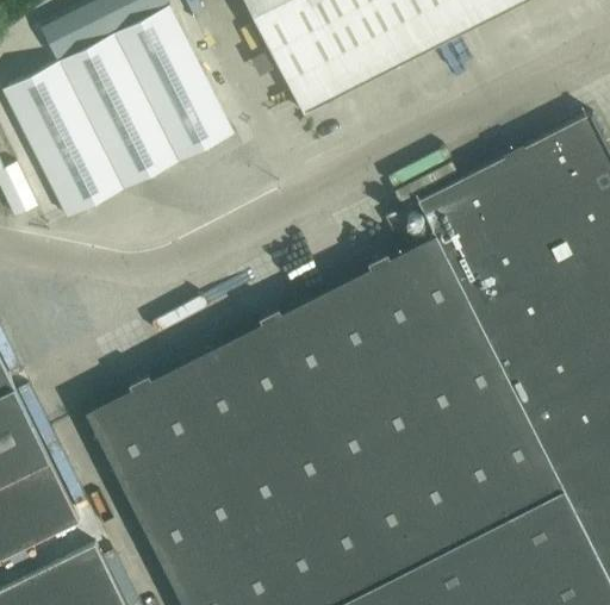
[(165,0),(103,0),(41,31),(56,61),(168,5),(165,0)]
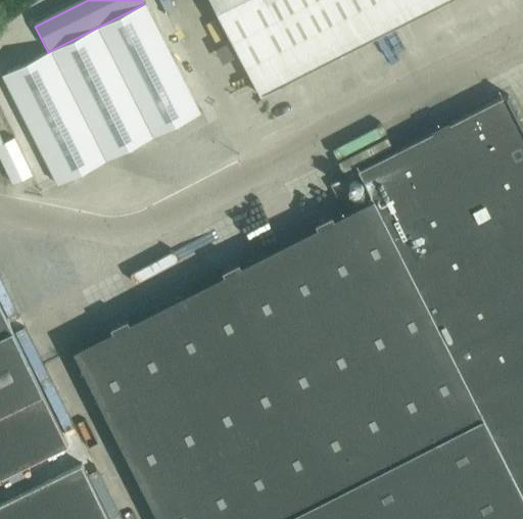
[(210,0),(254,87),(427,0),(210,0)]
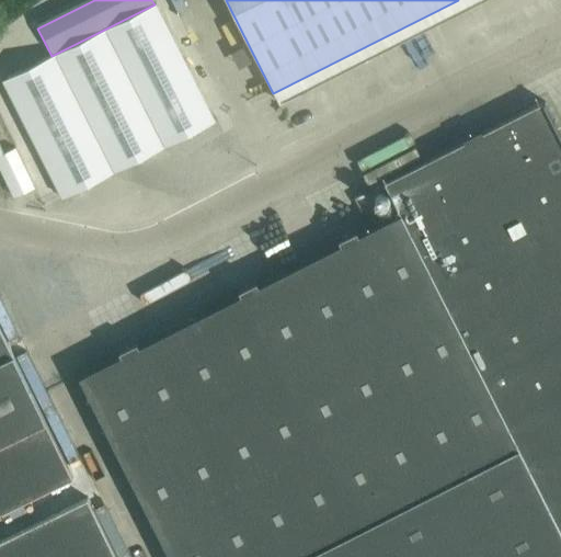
[(104,32),(163,149),(215,124),(156,7),(104,32)]
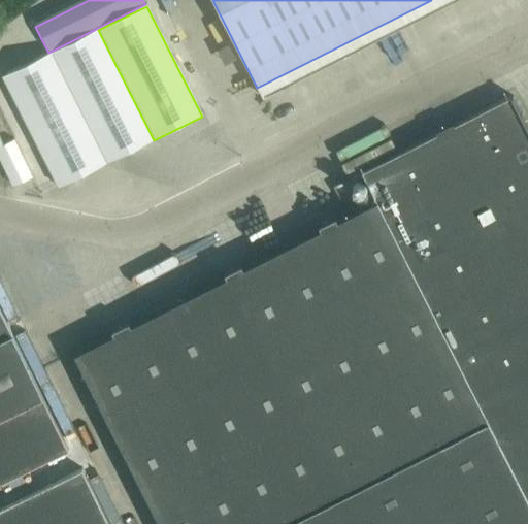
[(51,55),(106,165),(154,140),(98,30),(51,55)]
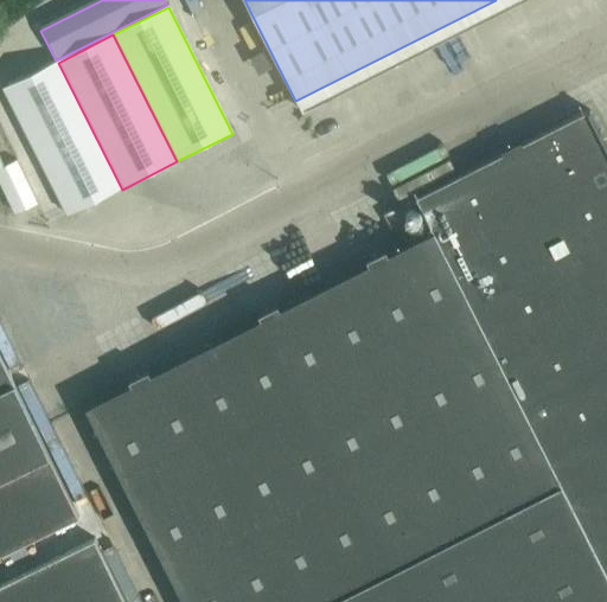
[(122,190),(58,63),(2,90),(68,217),(122,190)]
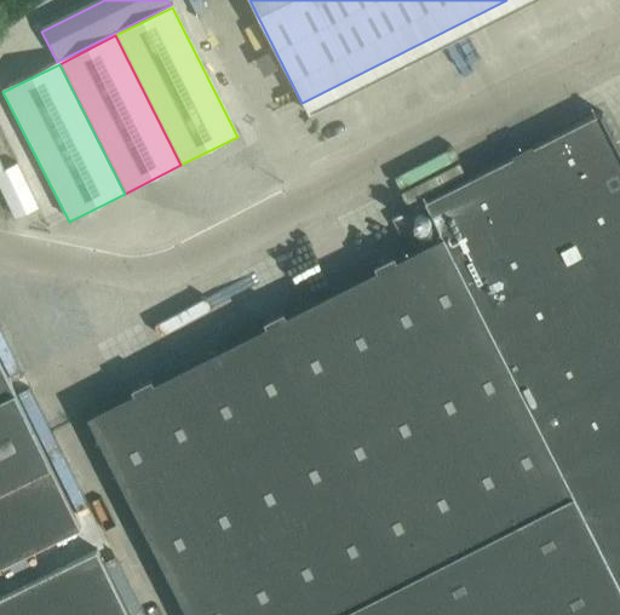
[(619,614),(619,157),(600,116),(425,205),(442,240),(408,257),(87,419),(185,614),(619,614)]
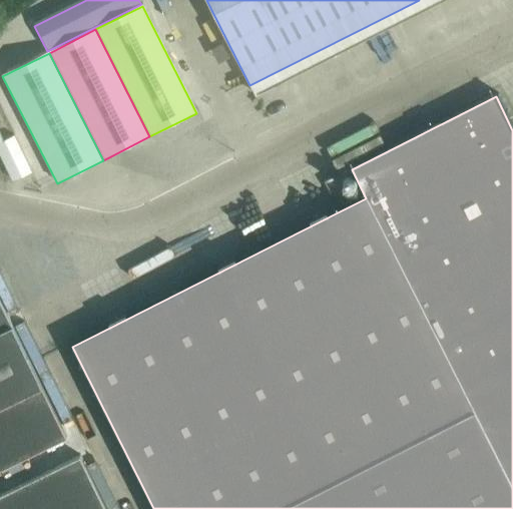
[(0,471),(66,439),(17,339),(0,303),(0,471)]
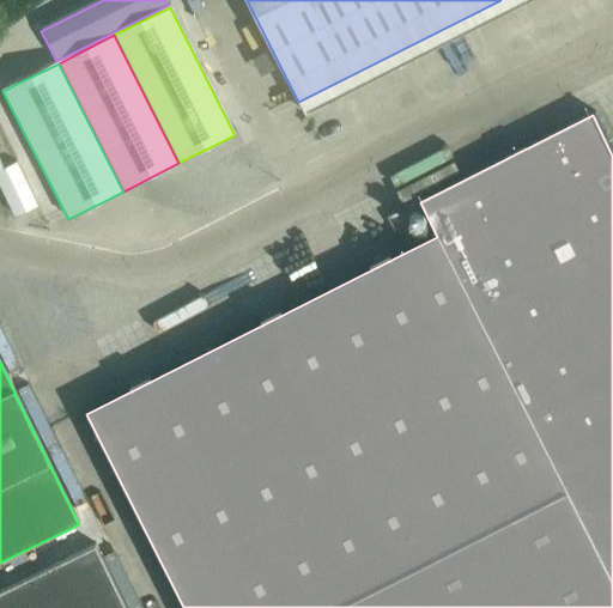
[(125,607),(96,547),(0,593),(0,607),(125,607)]
